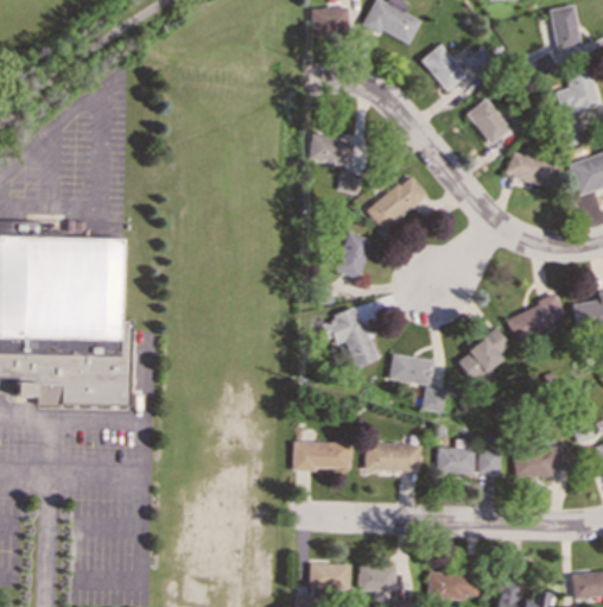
[(420,20),(406,13),(411,4),(404,0),(388,0),(388,2),(382,0),(375,0),(362,29),(379,36),(382,31),(410,44),(420,20)]
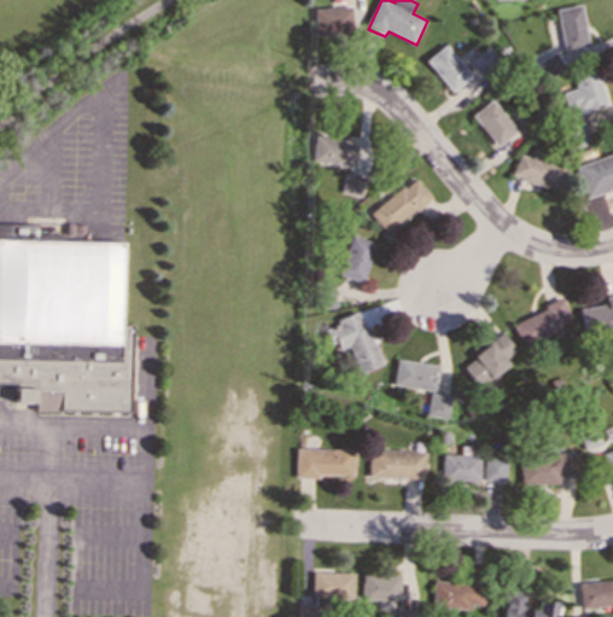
[(558,10),(567,52),(591,47),(583,5),(558,10)]
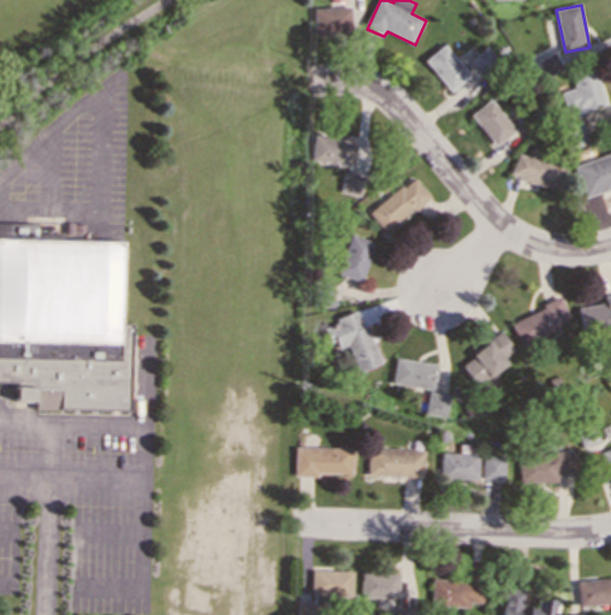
[(318,35),(355,34),(354,7),(316,9),(318,35)]
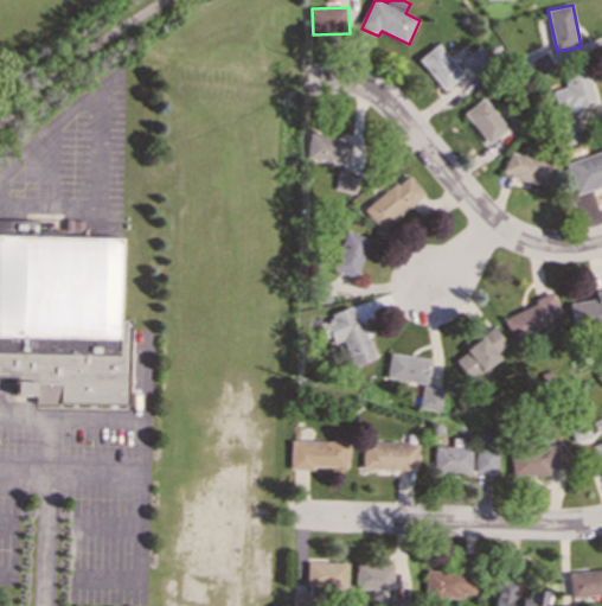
[(421,59),(447,90),(466,75),(440,44),(421,59)]
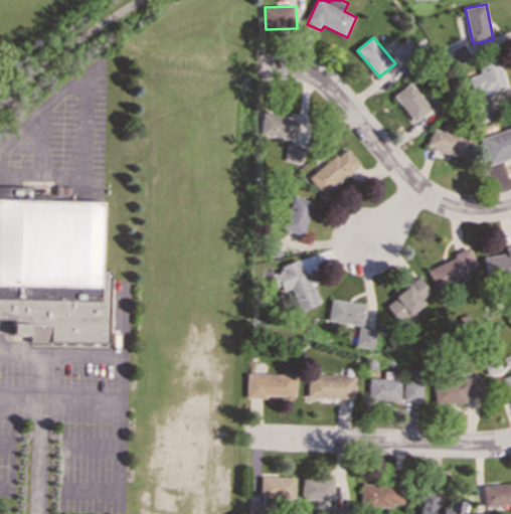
[(403,58),(417,49),(409,39),(396,48),(403,58)]
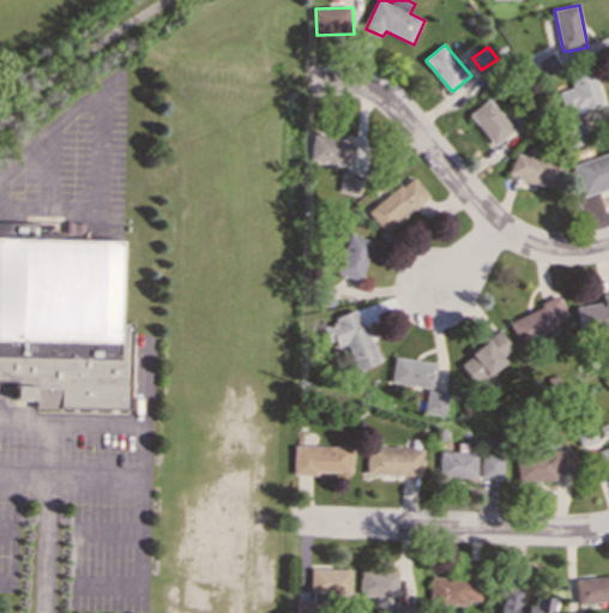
[(534,64),(542,82),(564,70),(554,52),(534,64)]
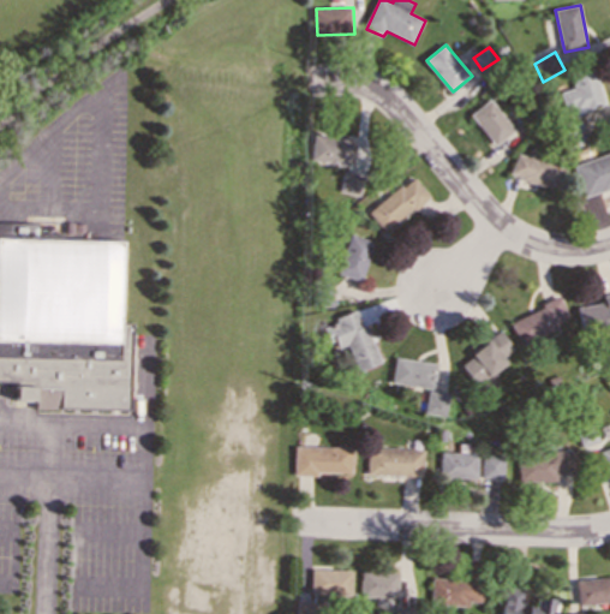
[(606,105),(594,66),(572,73),(576,88),(563,93),(570,117),(606,105)]
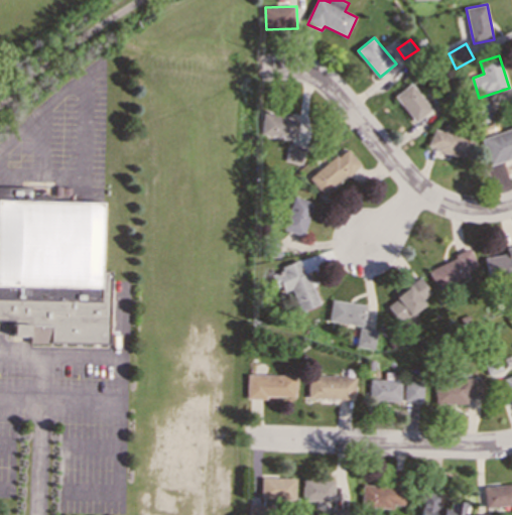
[(433,109),(412,84),(396,97),(417,123),(433,109)]
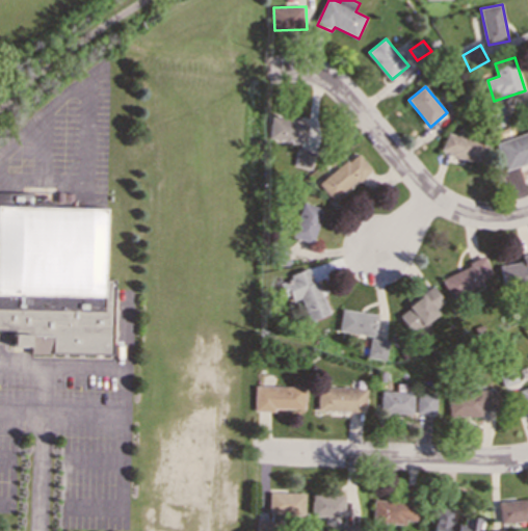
[(311,122),(274,116),(271,138),(308,143),(311,122)]
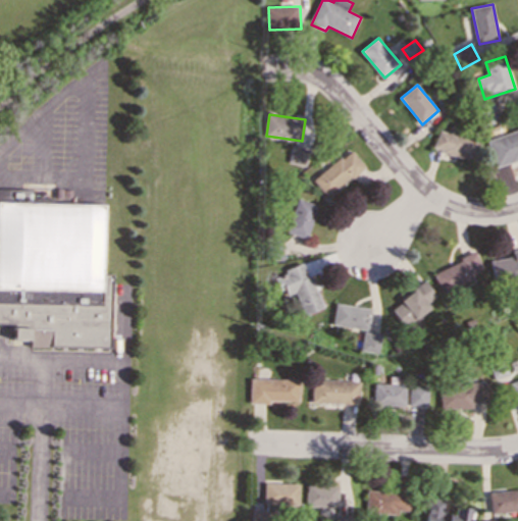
[(434,148),(473,161),(479,141),(442,127),(434,148)]
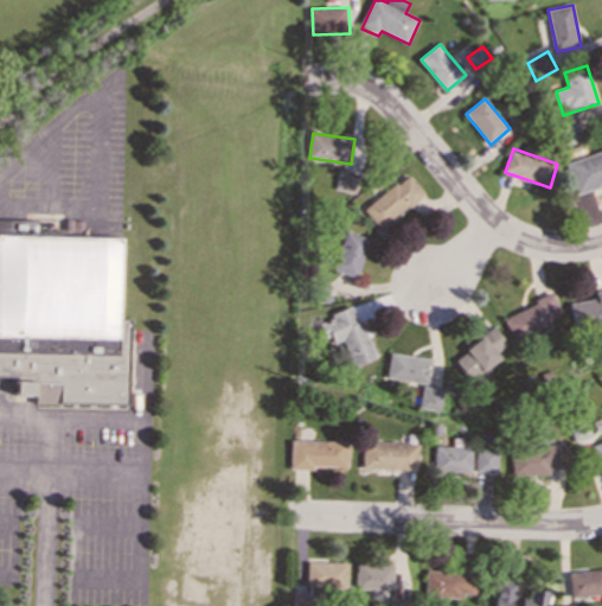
[(580,195),(601,186),(601,152),(569,164),(580,195)]
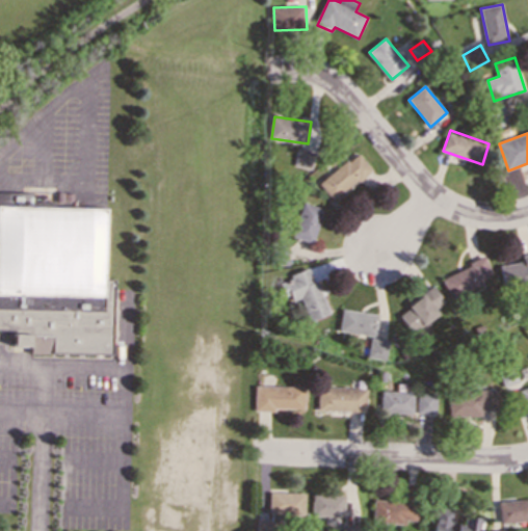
[(314,170),(318,153),(301,149),(296,166),(314,170)]
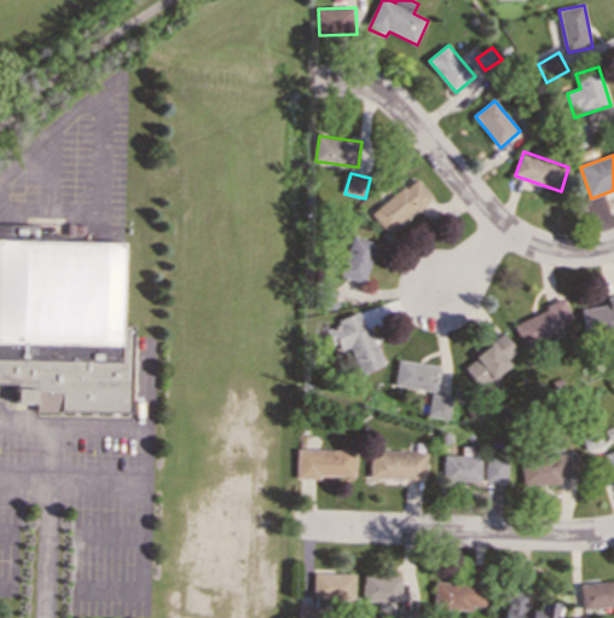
[(434,197),(418,178),(374,214),(391,234),(434,197)]
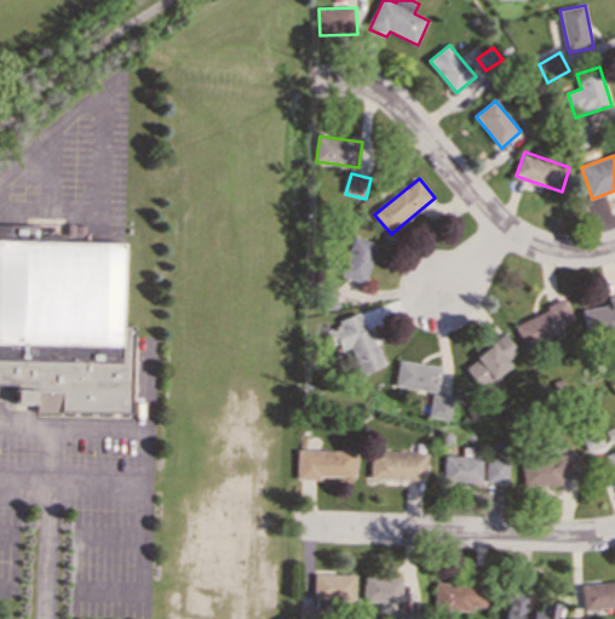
[(380,245),(355,235),(340,275),(366,285),(380,245)]
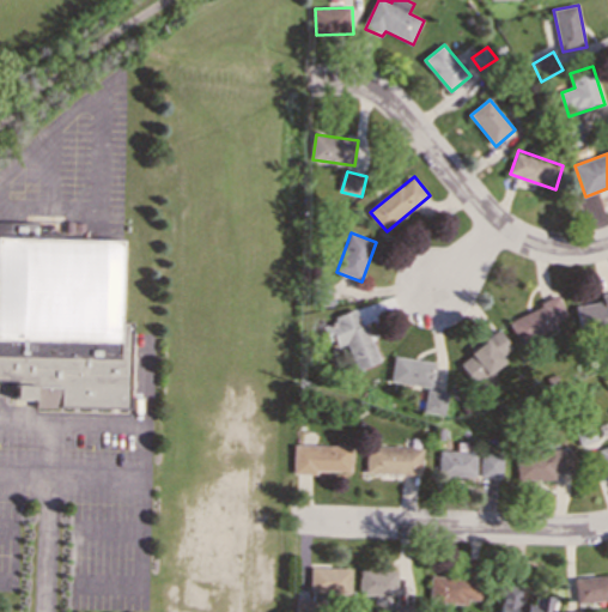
[(126,241),(0,238),(0,381),(14,381),(13,403),(38,403),(38,406),(134,408),(135,323),(125,322),(126,241)]
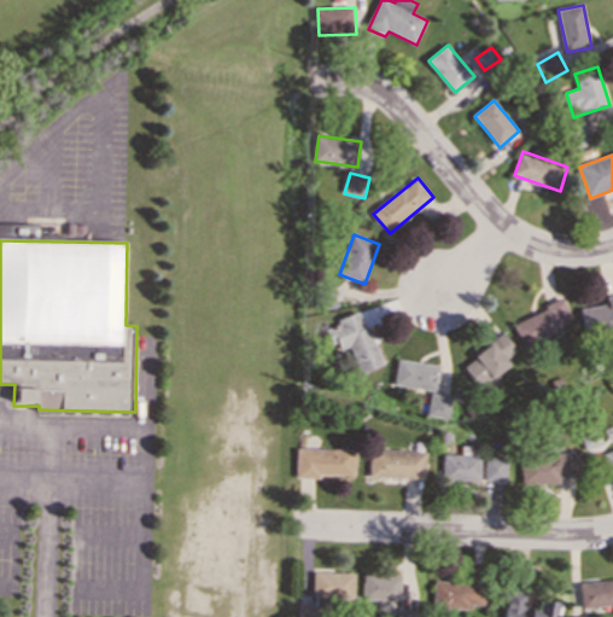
[(612,297),(608,297),(609,306),(583,308),(585,331),(612,327),(612,297)]
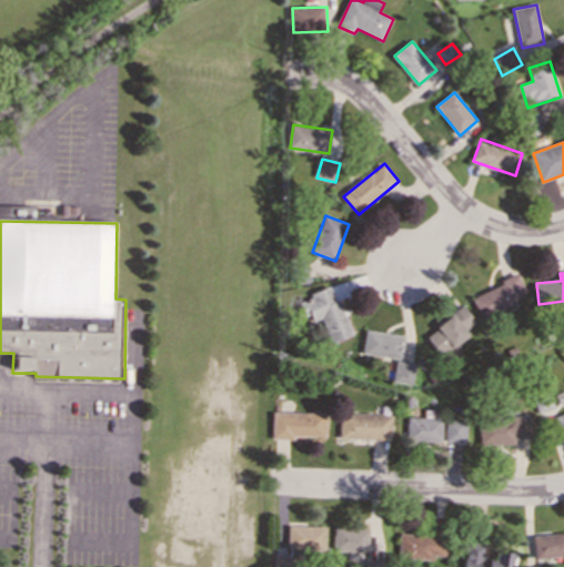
[(473,296),(483,320),(520,304),(517,299),(527,294),(521,276),(473,296)]
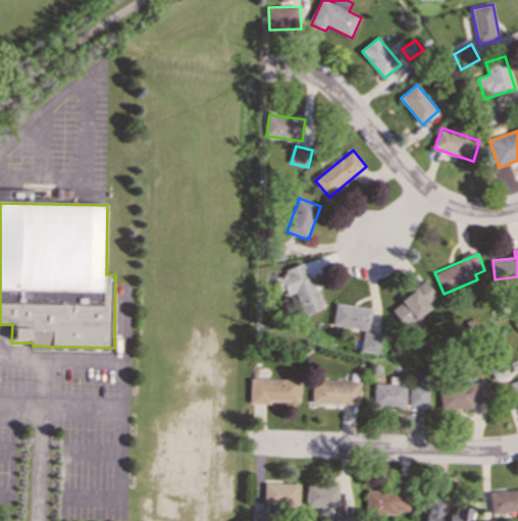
[(325,308),(306,263),(287,271),(288,274),(276,279),(287,303),(297,299),(305,317),(325,308)]
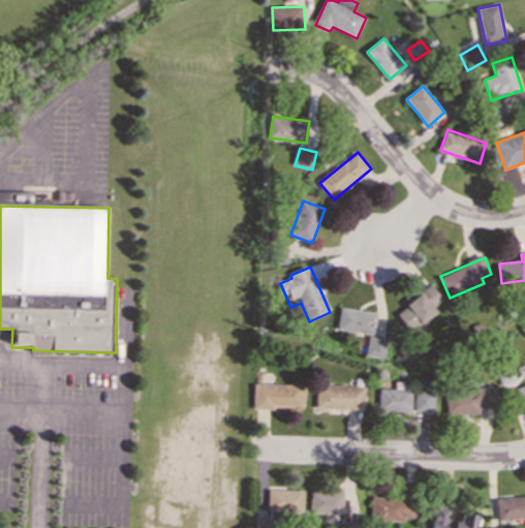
[(439,315),(435,307),(443,303),(435,288),(397,309),(409,332),(439,315)]
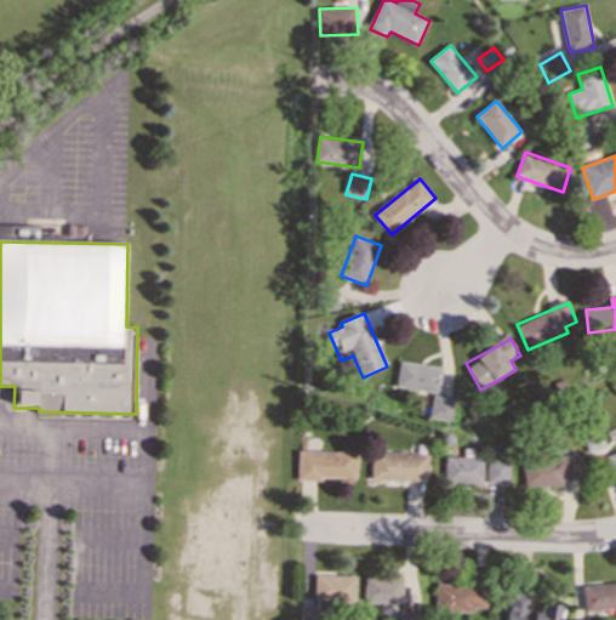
[(444,369),(401,360),(398,386),(440,393),(444,369)]
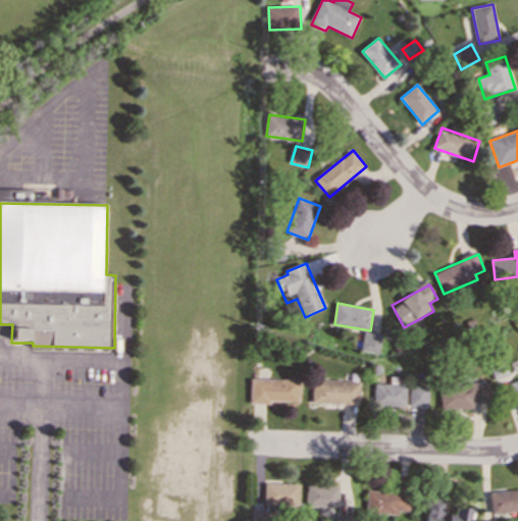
[(380,354),(383,334),(366,331),(363,351),(380,354)]
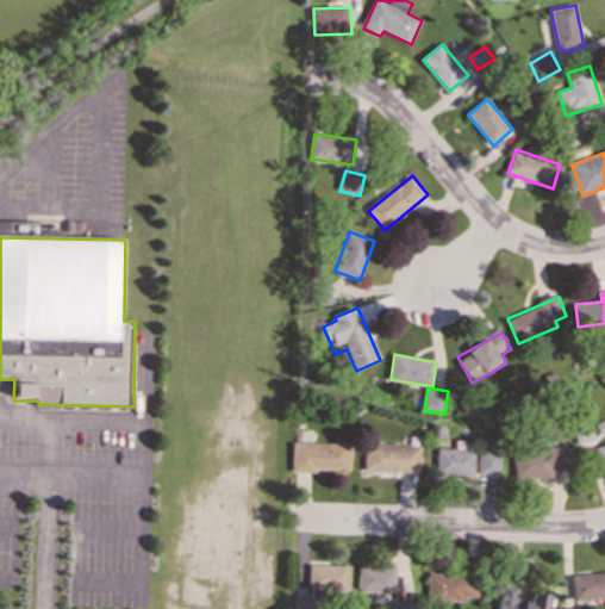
[(350,471),(350,445),(294,443),(294,470),(350,471)]
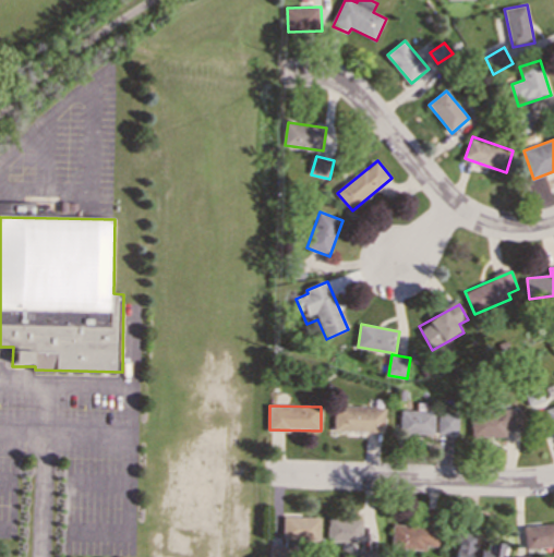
[(336,431),(386,433),(386,408),(336,407),(336,431)]
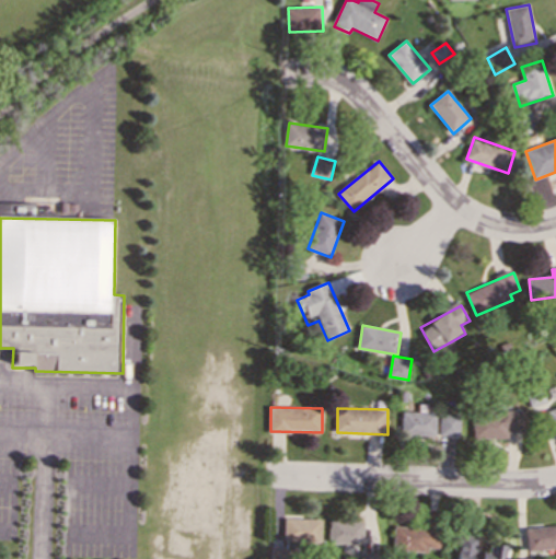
[(525,411),(504,410),(504,416),(475,415),(475,438),(509,438),(509,432),(524,432),(525,411)]
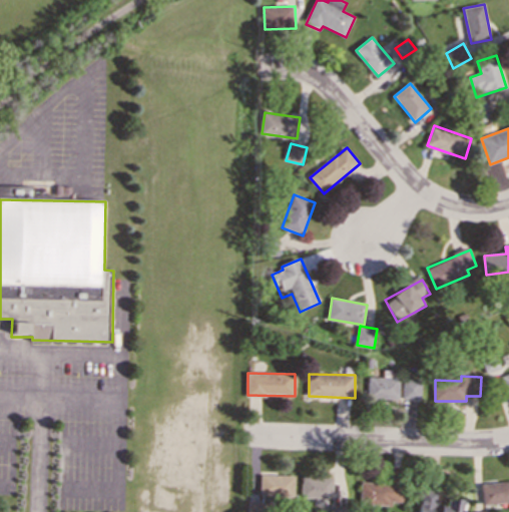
[(400,379),(369,378),(369,399),(400,400),(400,379)]
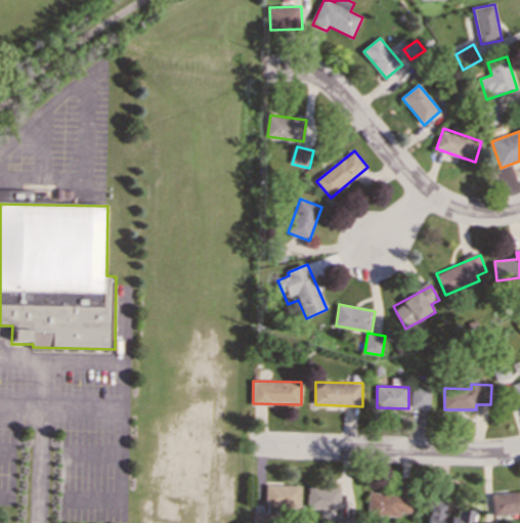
[(431,408),(431,388),(414,387),(413,408),(431,408)]
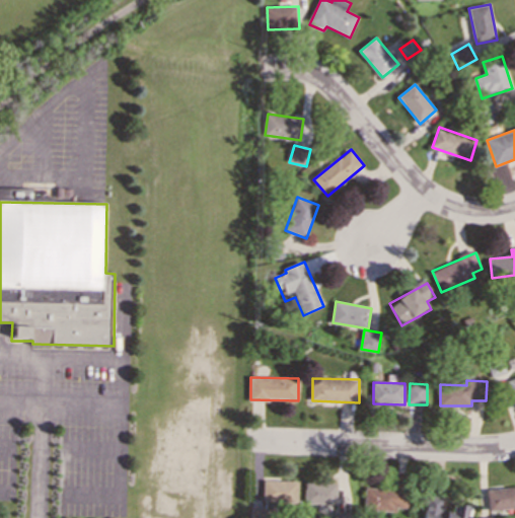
[(265,502),(298,504),(299,482),(266,481),(265,502)]
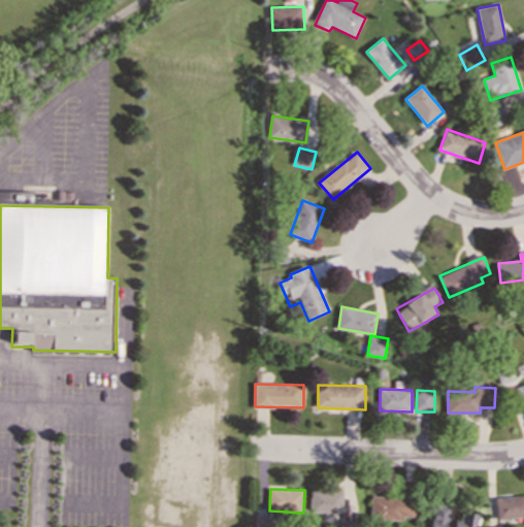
[(344,514),(345,492),(313,491),(312,513),(344,514)]
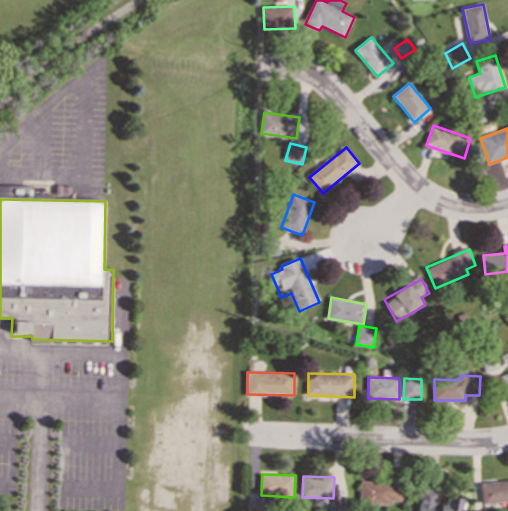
[(404,481),(362,480),(361,504),(392,504),(393,501),(404,502),(404,481)]
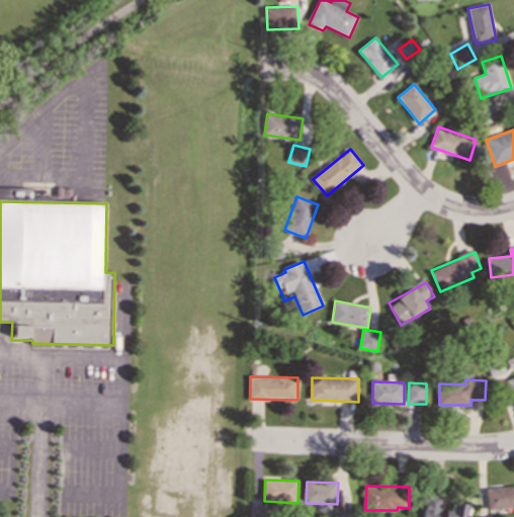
[(490,511),(513,508),(513,487),(487,490),(490,511)]
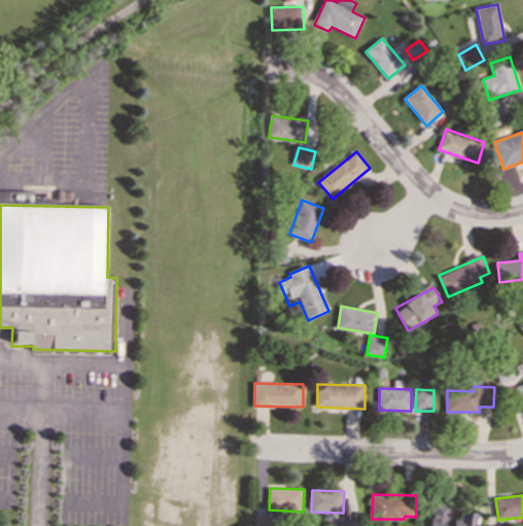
[(478,525),(480,514),(461,512),(460,520),(448,518),(450,504),(434,501),(429,525),(478,525)]
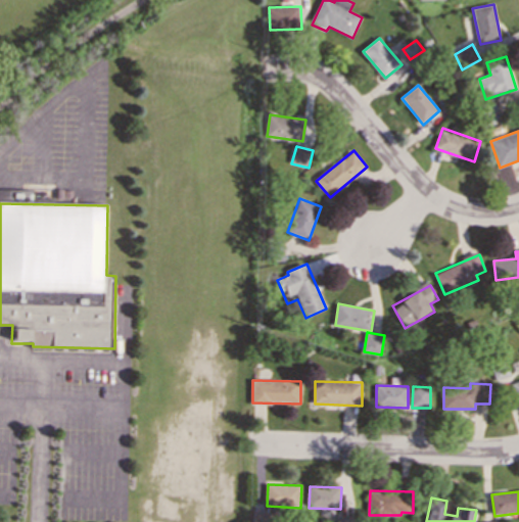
[(270,521),(270,512),(254,512),(254,521),(270,521)]
